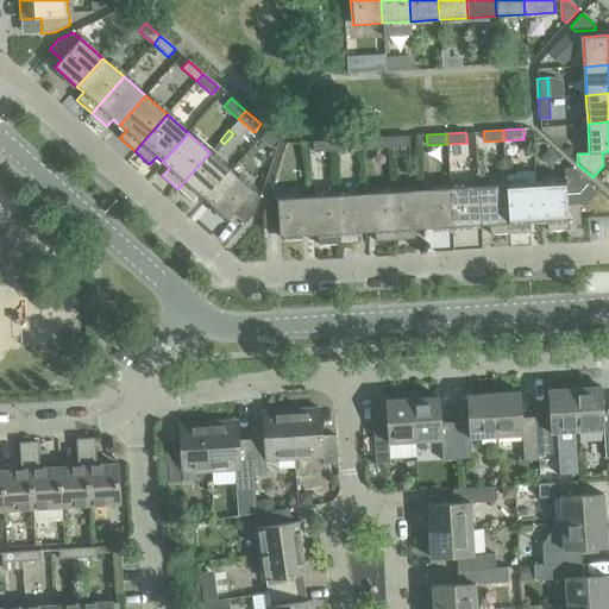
[(408,136),(389,137),(389,148),(409,146),(408,136)]
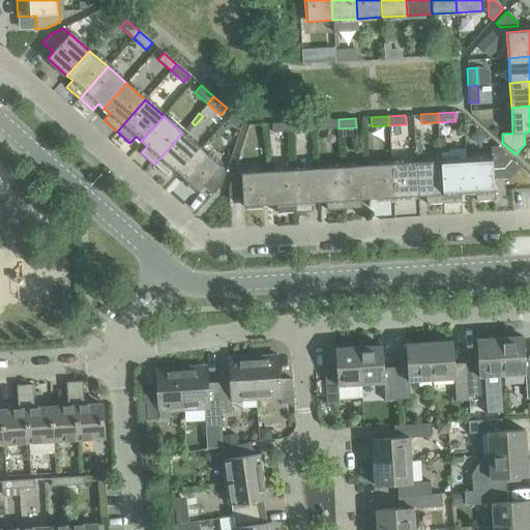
[(339,128),(339,119),(321,120),(322,129),(339,128)]
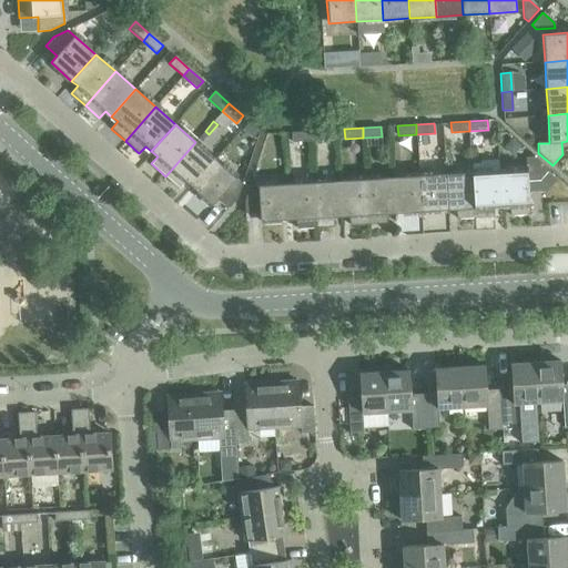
[(327,130),(310,131),(310,141),(328,140),(327,130)]
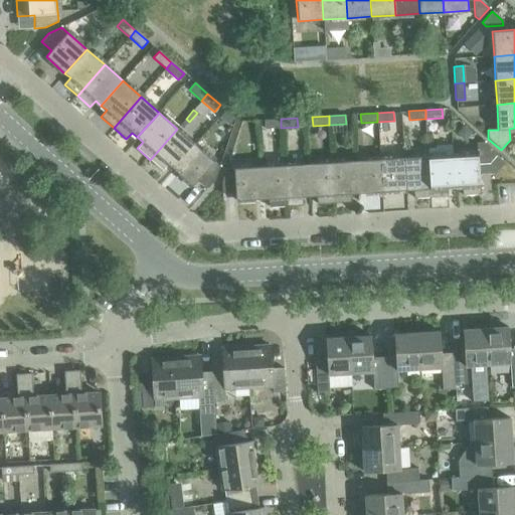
[(281,128),(281,119),(264,120),(265,129),(281,128)]
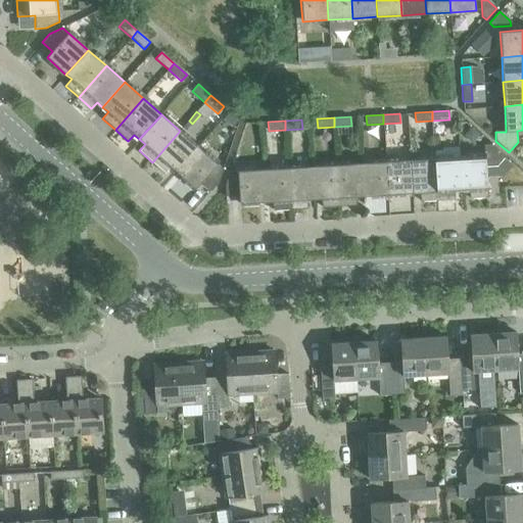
[(185,125),(180,131),(183,134),(189,128),(185,125)]
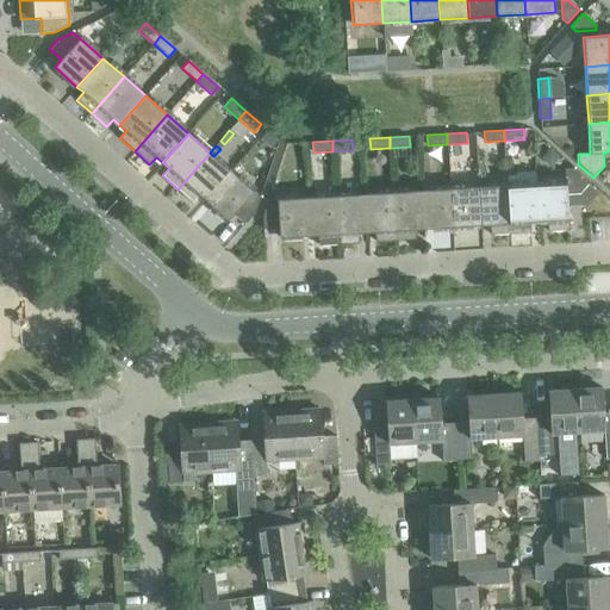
[(199,194),(205,200),(231,172),(213,156),(210,153),(178,190),(192,203),(199,194)]
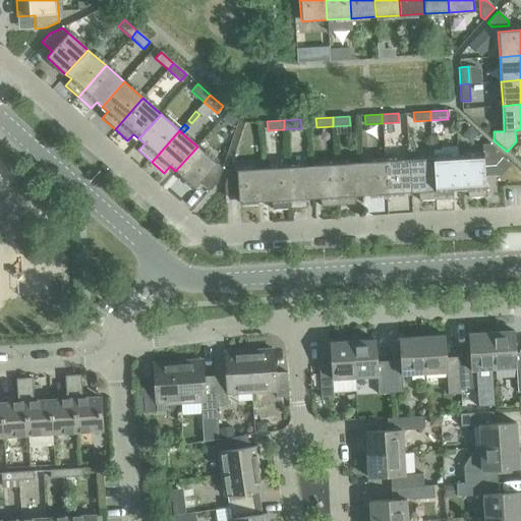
[(481,155),(457,156),(459,189),(467,189),(468,197),(485,196),(483,166),(495,166),(504,156),(489,143),(481,143),(481,155)]
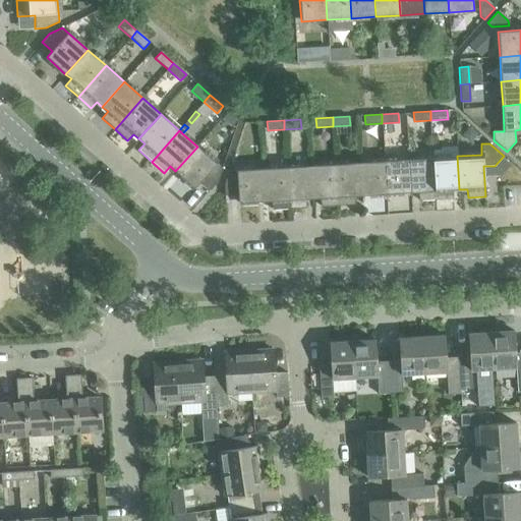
[(197,147),(175,171),(194,188),(200,181),(210,190),(217,182),(222,169),(197,147)]
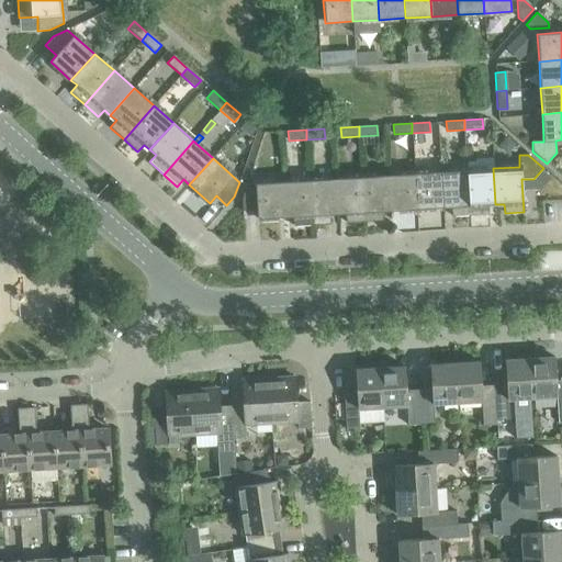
[(493,168),(467,170),(470,215),(489,214),(489,204),(495,204),(493,168)]
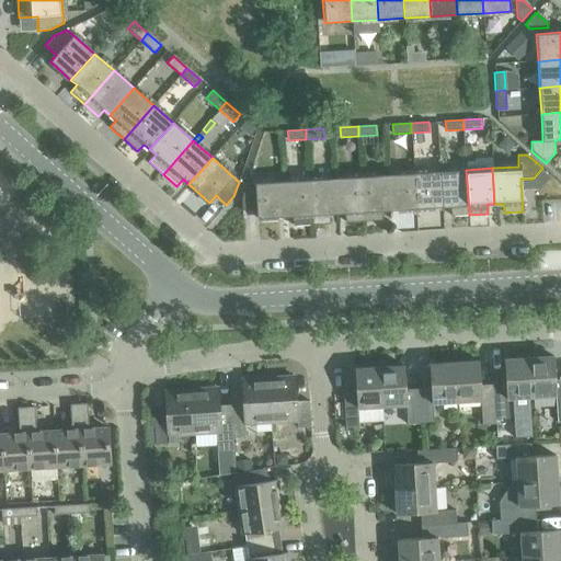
[(466,170),(439,171),(442,207),(450,207),(451,216),(469,215),(466,170)]
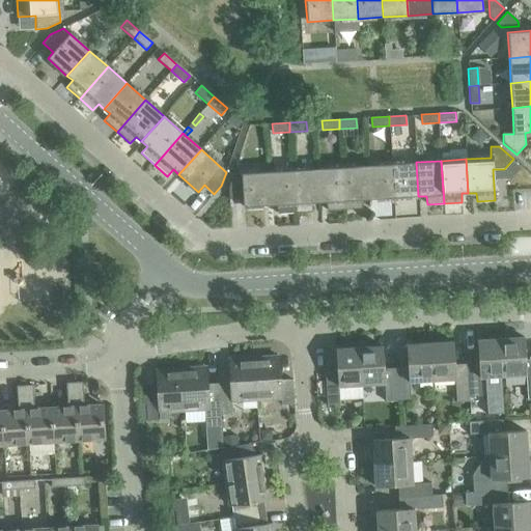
[(416,162),(391,164),(393,198),(418,196),(416,162)]
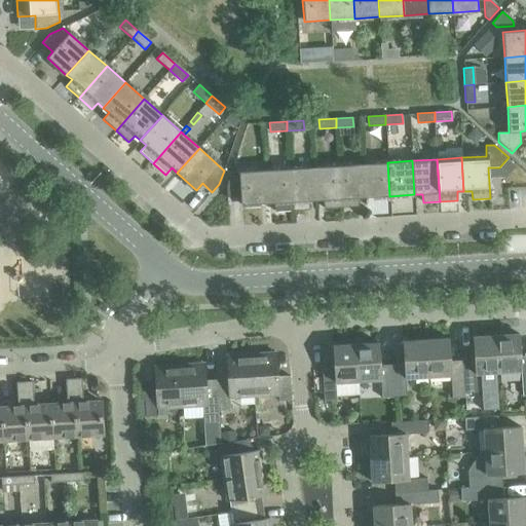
[(387,162),(363,164),(365,197),(389,196),(387,162)]
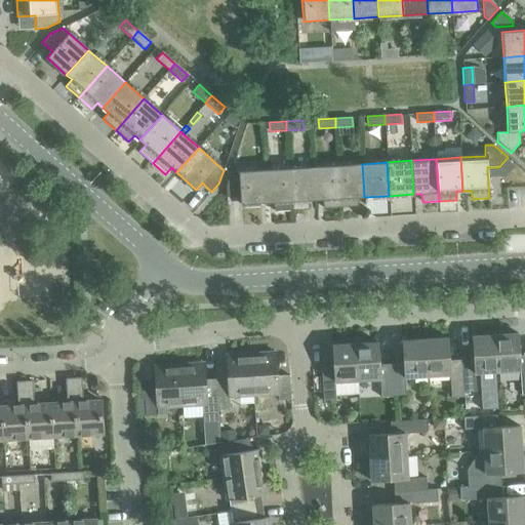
[(362,164),(337,165),(340,207),(358,206),(357,198),(364,197),(362,164)]
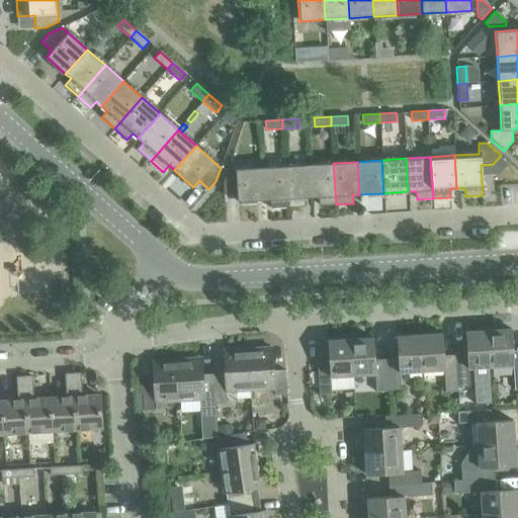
[(333,163),(309,165),(311,197),(319,197),(319,205),(336,204),(333,163)]
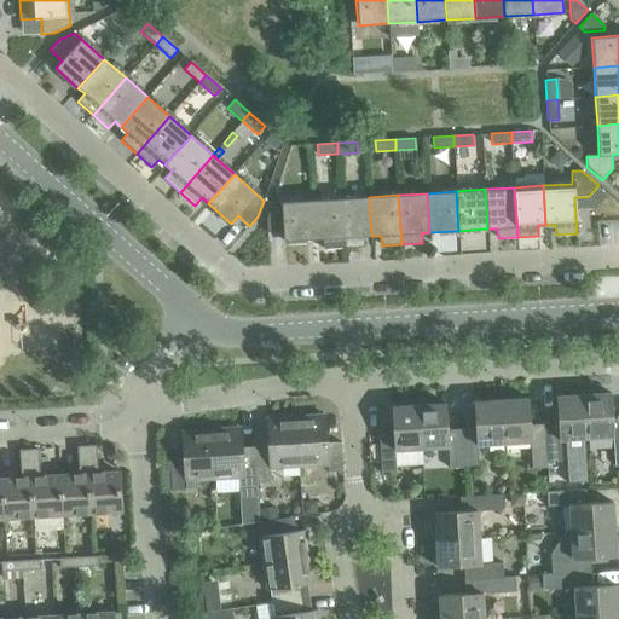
[(369,197),(340,198),(343,248),(364,247),(363,237),(371,236),(369,197)]
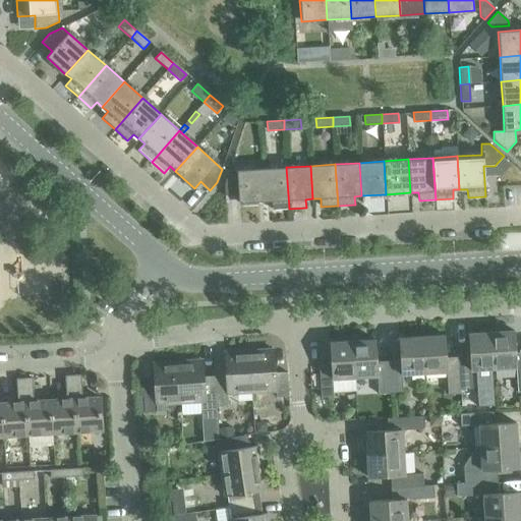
[(262,169),(264,201),(272,201),(272,210),(289,209),(286,167),(262,169)]
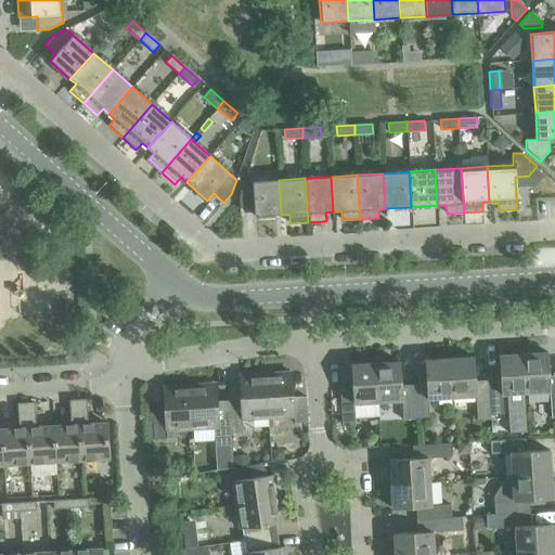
[(255,217),(281,215),(279,180),(244,182),(239,196),(240,208),(254,207),(255,217)]
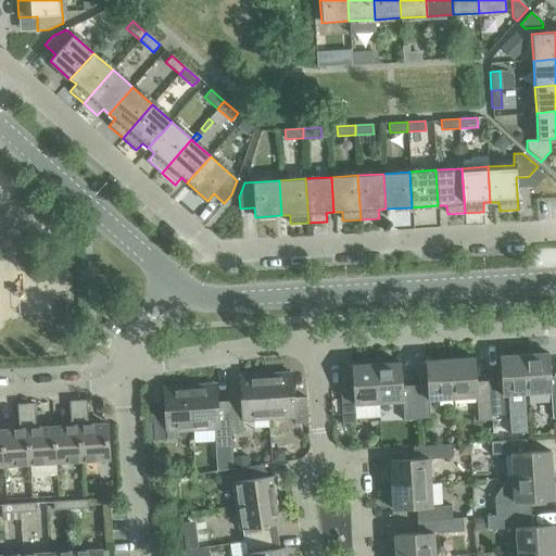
[(548,353),(523,355),(527,394),(551,392),(552,418),(555,417),(555,384),(551,386),(548,353)]
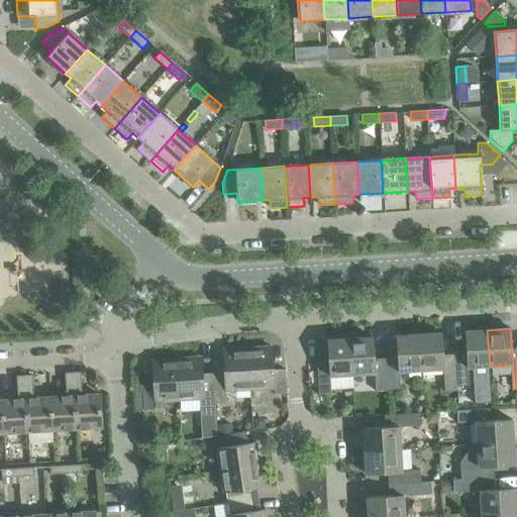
[(467,362),(454,363),(456,387),(469,386),(468,368),(490,367),(487,330),(464,331),(467,362)]
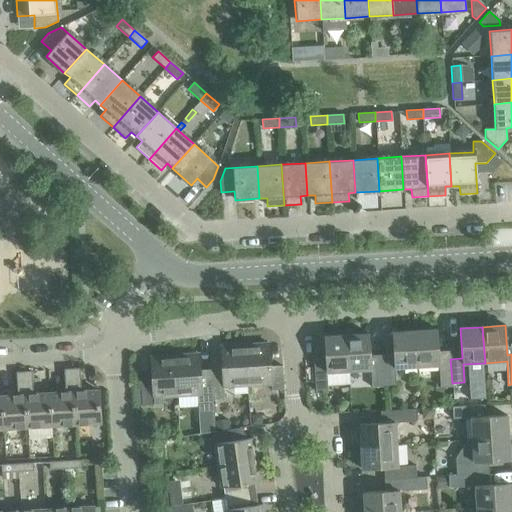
[(436,330),(414,331),(416,367),(438,365),(440,387),(452,387),(452,383),(450,359),(438,359),(436,330)]
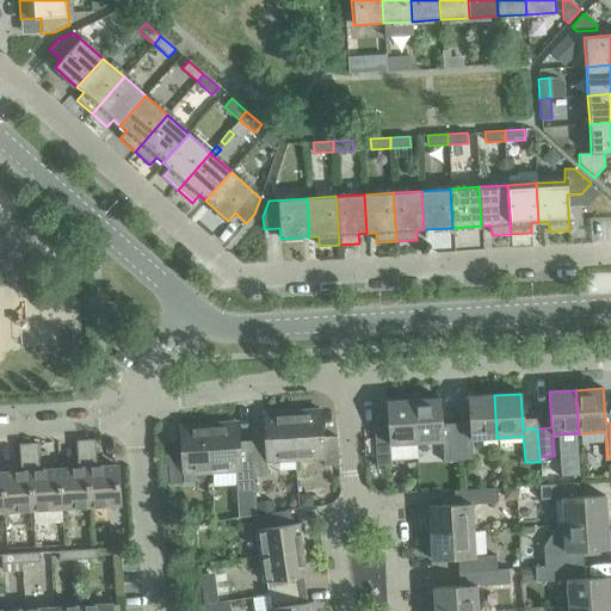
[(470,432),(456,433),(457,462),(473,461),(470,439),(497,438),(494,395),(468,396),(470,432)]
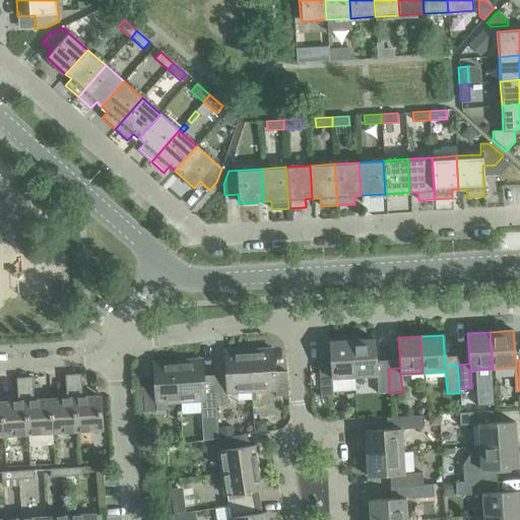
[(374,339),(351,340),(353,377),(376,376),(377,394),(389,393),(388,369),(376,370),(374,339)]
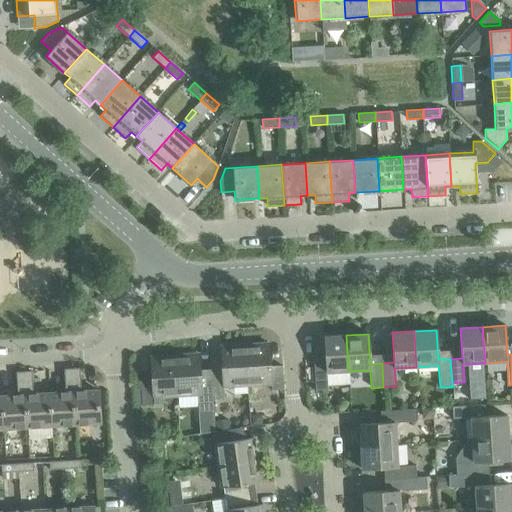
[(348,371),(346,335),(324,337),(326,366),(314,367),(315,391),(327,390),(326,373),(348,371)]
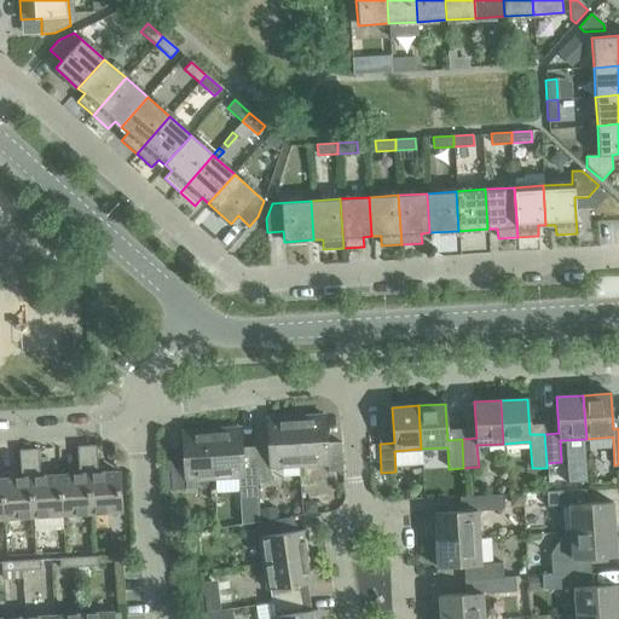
[(324,416),(295,417),(299,466),(328,464),(328,473),(342,472),(340,443),(327,443),(324,416)]
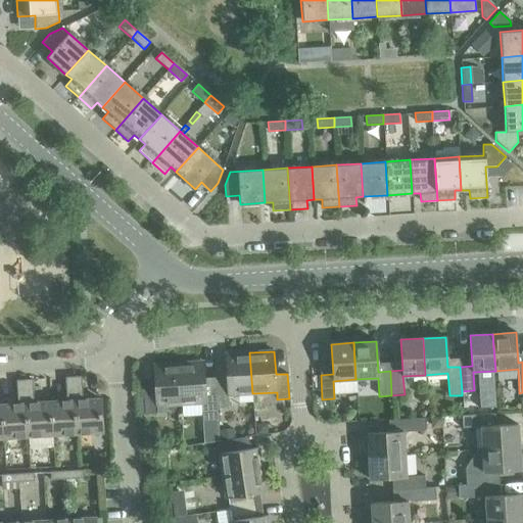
[(215,378),(216,384),(218,408),(229,408),(228,395),(252,393),(249,352),(225,354),(227,377),(215,378)]
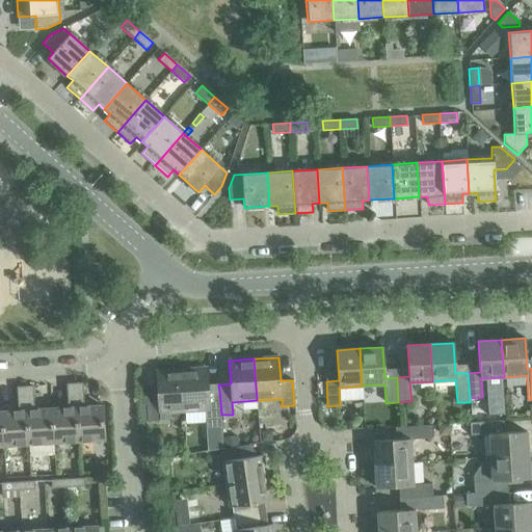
[(181,370),(184,411),(205,409),(206,428),(221,426),(221,415),(219,391),(208,392),(206,368),(181,370)]
